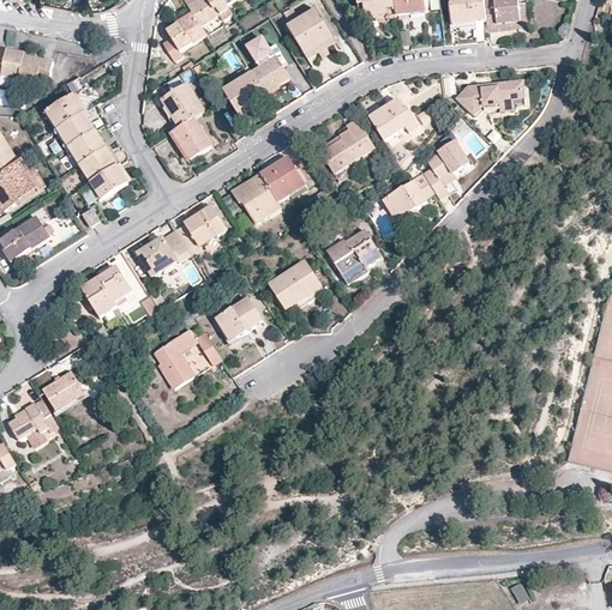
[(226,2),(225,0),(184,0),(191,10),(192,12),(199,23),(219,11),(222,17),(232,11),(226,2)]
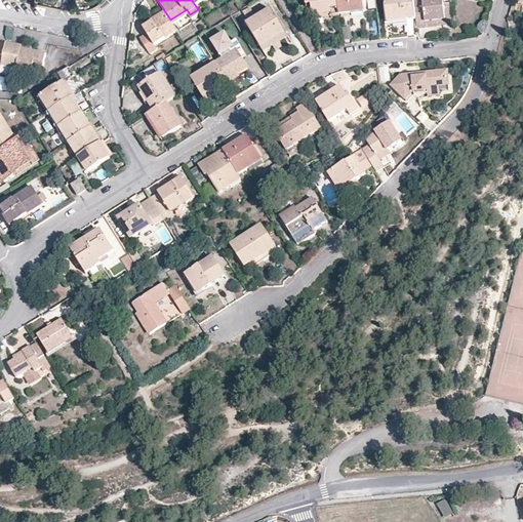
[(338,10),(336,0),(306,0),(306,2),(310,2),(311,6),(312,12),(330,10),(331,11),(338,10)]
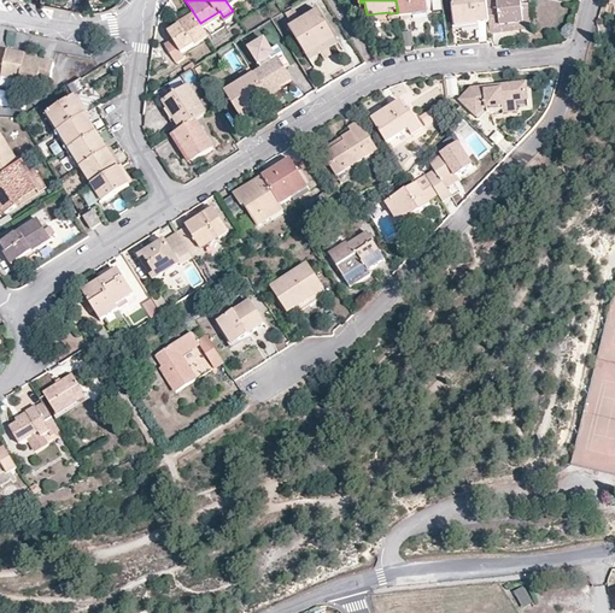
[(396,0),(398,12),(398,15),(398,16),(409,15),(409,11),(411,11),(410,7),(427,6),(426,0),(396,0)]
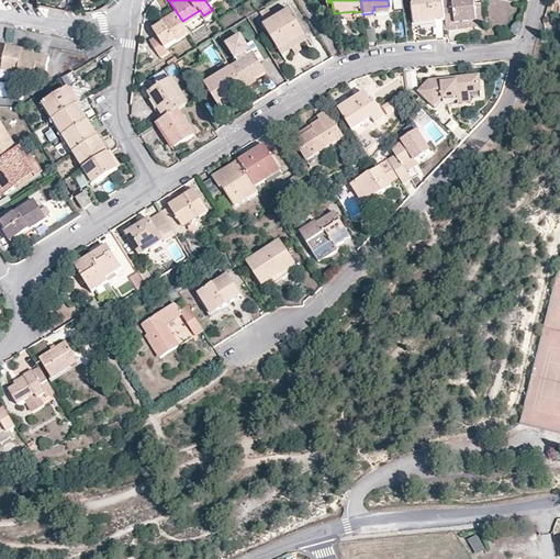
[(434,17),(441,17),(444,15),(441,0),(410,0),(411,4),(413,20),(434,17)]
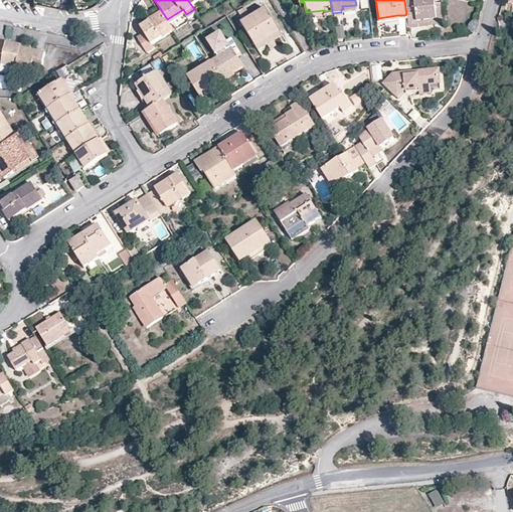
[(435,16),(433,0),(404,0),(406,14),(407,24),(416,23),(415,18),(435,16)]
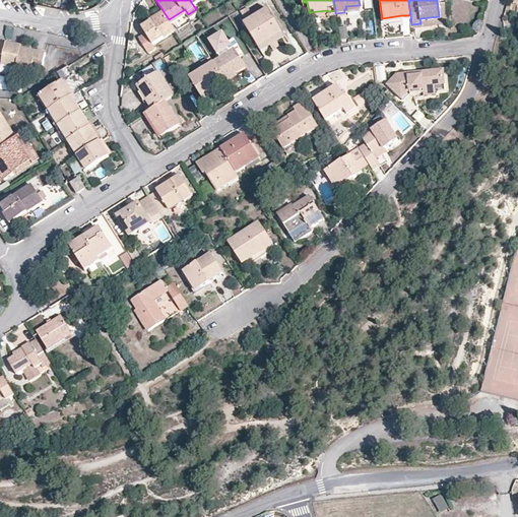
[(445,20),(443,0),(437,0),(439,16),(419,18),(421,23),(445,20)]
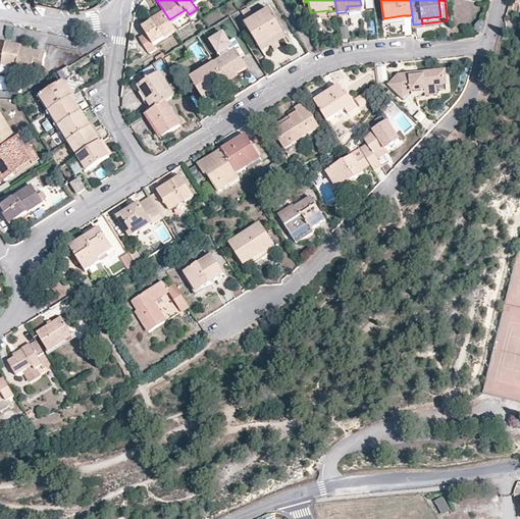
[(252,12),(247,4),(240,8),(245,16),(252,12)]
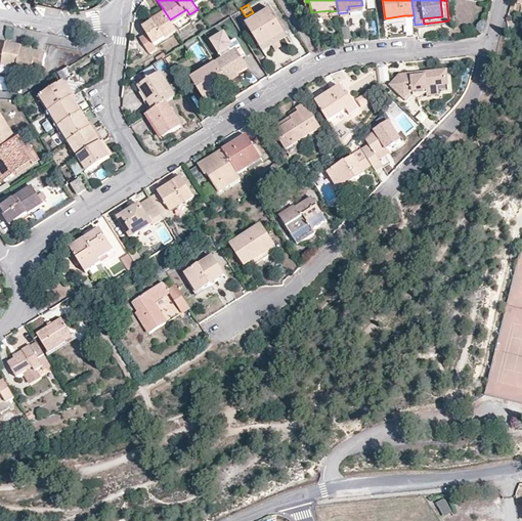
[(404,18),(404,15),(385,18),(383,4),(381,4),(383,22),(404,18)]
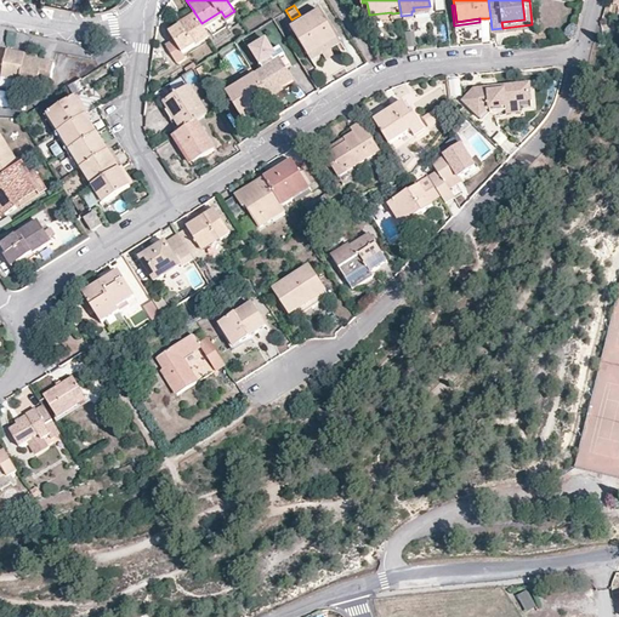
[(336,34),(319,6),(290,24),(307,52),(336,34)]
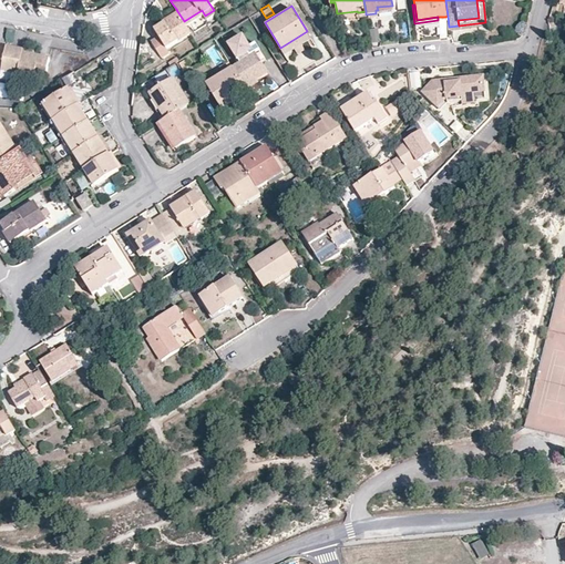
[(161,22),(177,11),(176,9),(158,19),(161,22)]
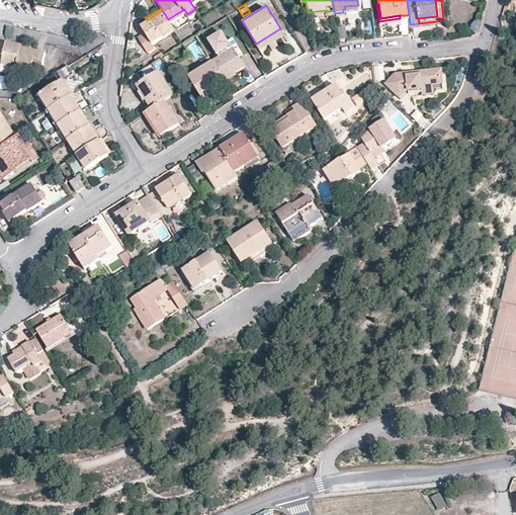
[(172,26),(168,19),(162,10),(147,20),(140,24),(144,29),(137,34),(146,49),(153,45),(150,40),(172,26)]
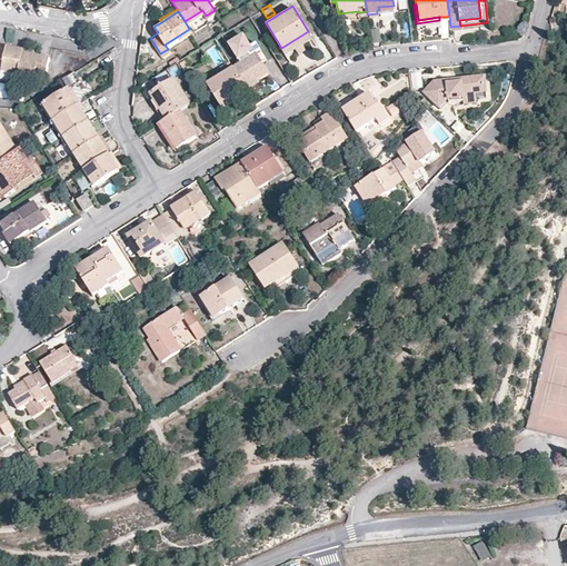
[(379,39),(378,26),(370,26),(371,39),(379,39)]
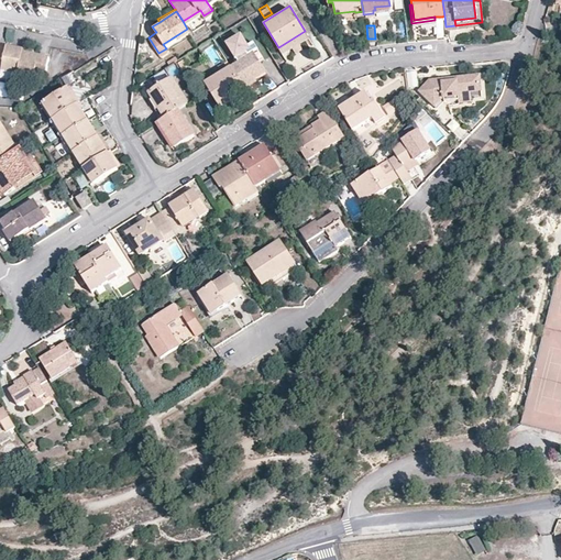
[(299,42),(308,36),(305,31),(278,47),(282,52),(292,46),(294,51),(301,46),(299,42)]
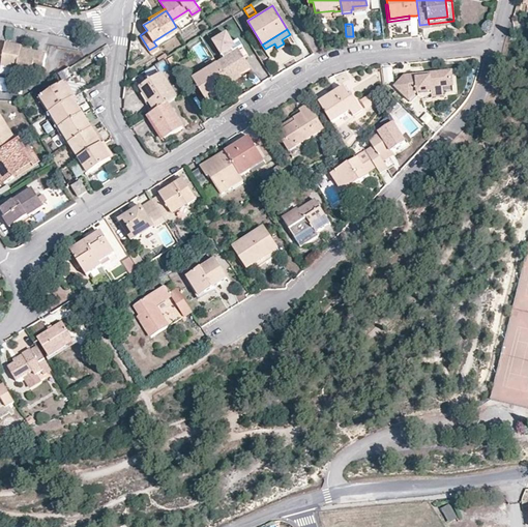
[(250,65),(243,55),(238,47),(233,50),(229,42),(232,40),(226,30),(212,38),(224,56),(216,60),(228,79),(239,71),(250,65)]
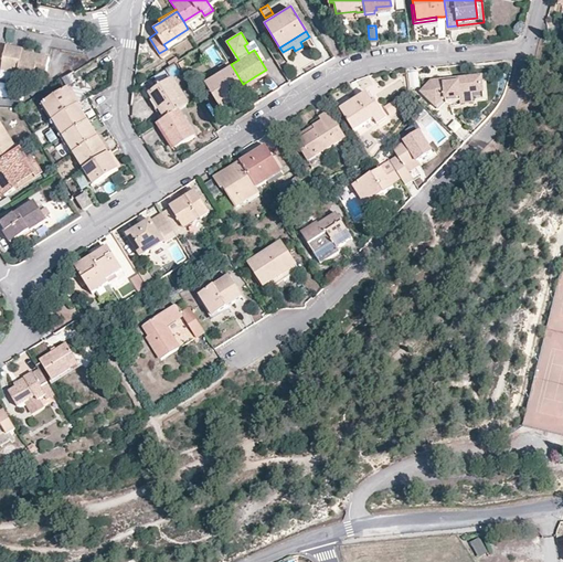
[(263,56),(253,40),(247,43),(244,45),(248,53),(254,50),(259,59),(263,56)]
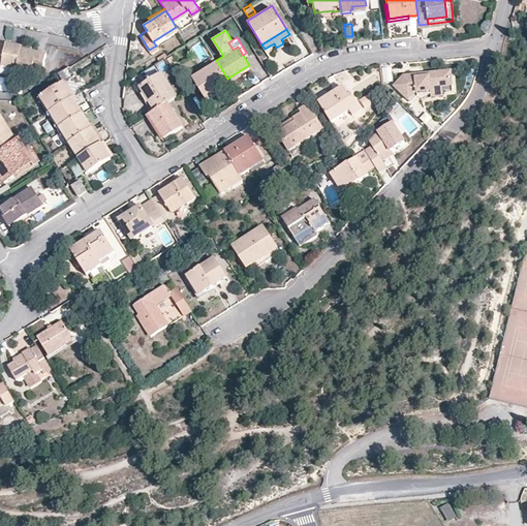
[(0,70),(38,80),(44,52),(30,49),(20,47),(20,44),(4,40),(1,58),(0,62),(0,70)]
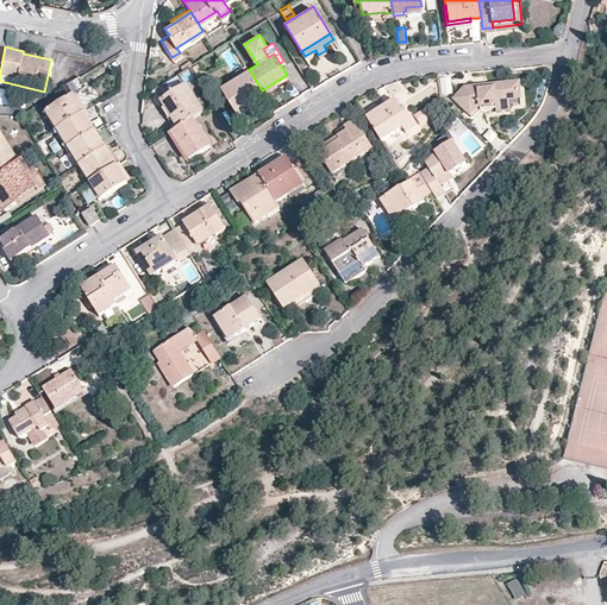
[(262,90),(249,69),(244,71),(220,87),(236,112),(246,106),(264,95),(263,93),(262,90)]
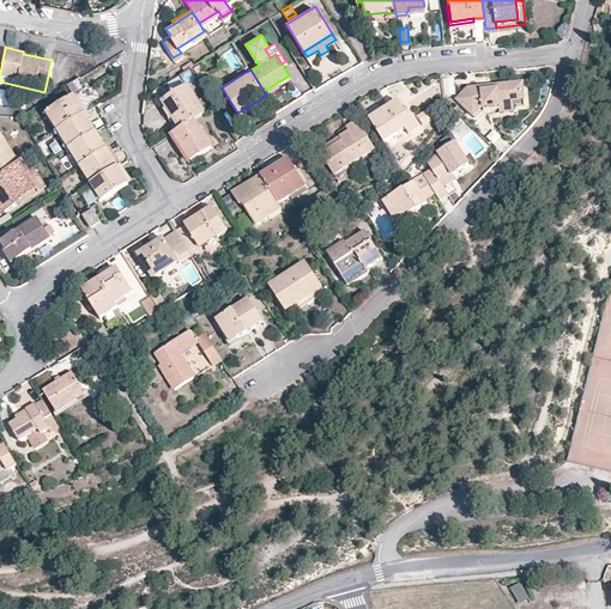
[(85,85),(78,75),(66,84),(72,93),(74,92),(85,85)]
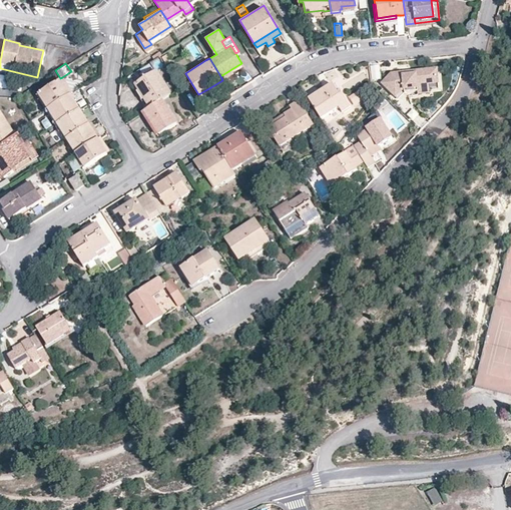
[(437,80),(436,66),(390,70),(380,80),(394,94),(401,87),(417,85),(416,82),(427,81),(437,80)]
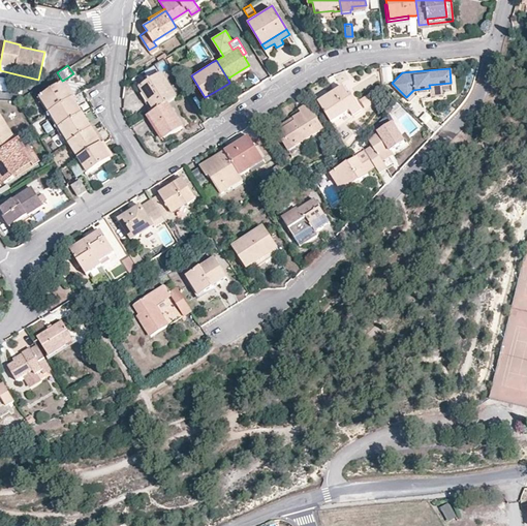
[(176,94),(160,70),(141,83),(151,98),(149,100),(153,107),(166,100),(176,94)]
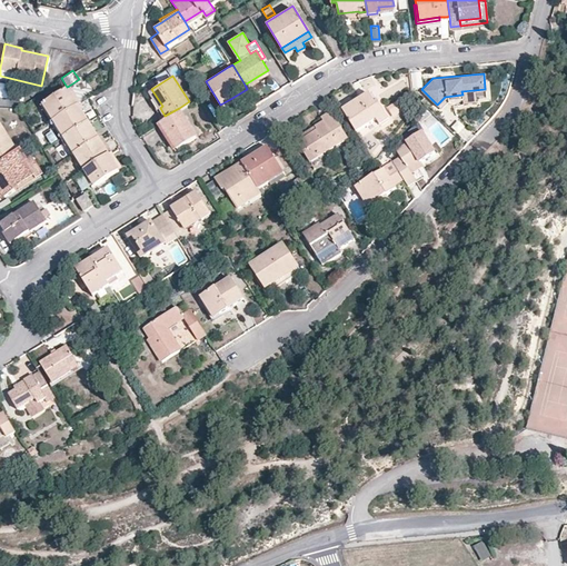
[(246,87),(258,79),(257,77),(245,85),(246,87)]
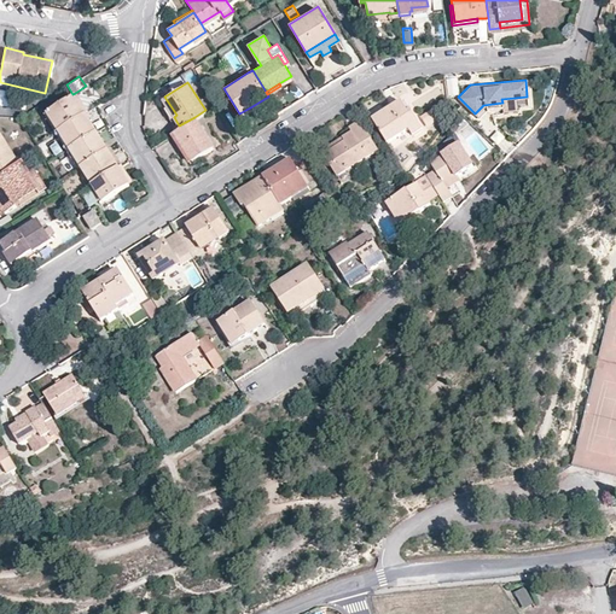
[(0,101),(11,104),(13,89),(0,86),(0,101)]
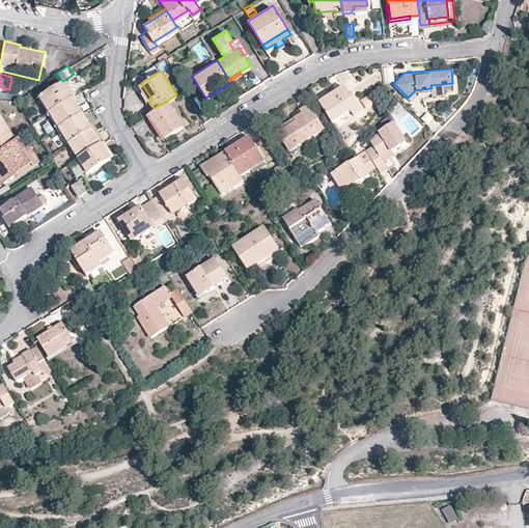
[(74,95),(64,80),(62,81),(72,96),(74,95)]
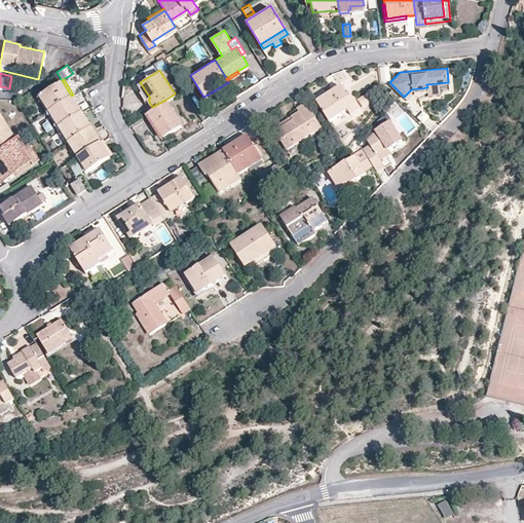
[(71,96),(62,80),(37,97),(42,105),(44,104),(47,110),(71,96)]
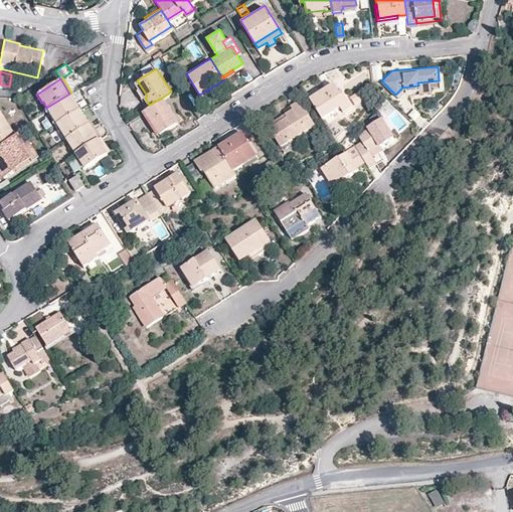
[(318,91),(333,81),(331,79),(317,89),(318,91)]
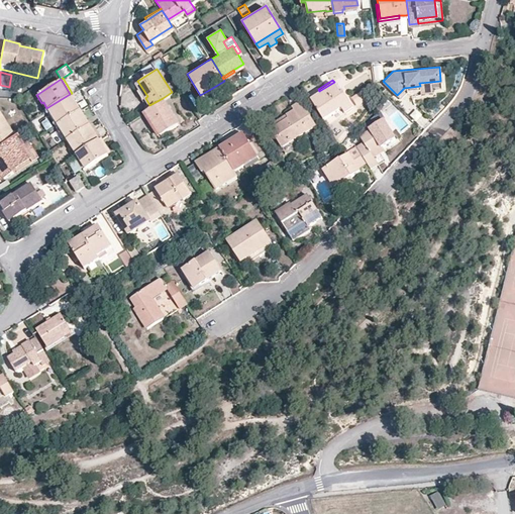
[(147,96),(137,81),(135,82),(145,98),(147,96)]
